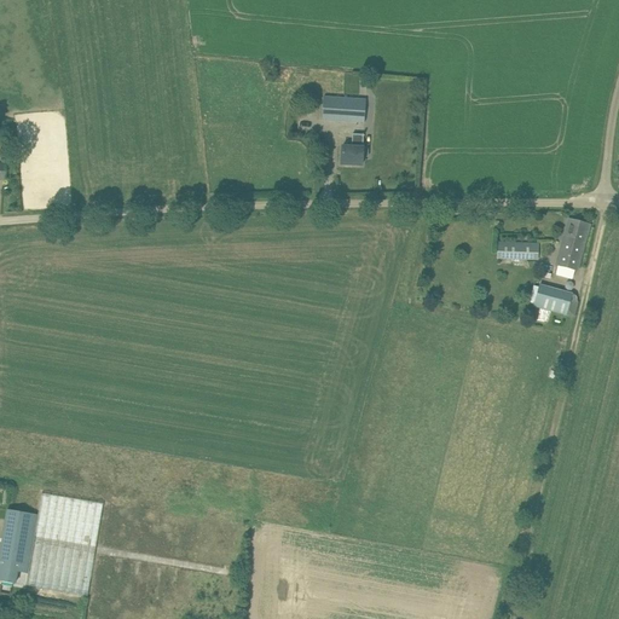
[(322,121),(364,123),(365,99),(323,98),(322,121)]
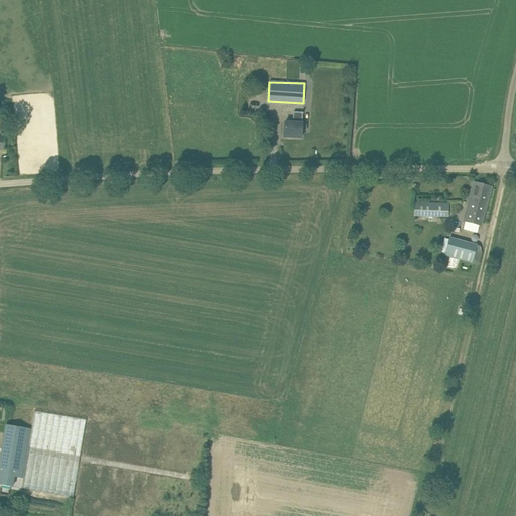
[(284,137),(302,138),(303,113),(294,113),(294,123),(285,122),(284,137)]
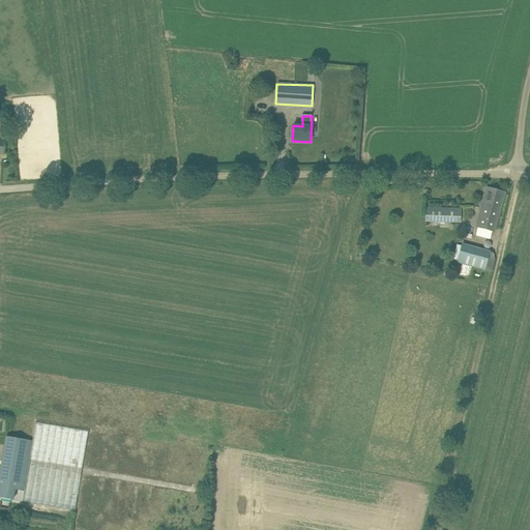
[(505,193),(487,187),(476,227),(478,227),(476,234),(478,236),(489,239),(491,237),(492,231),(495,232),(505,193)]
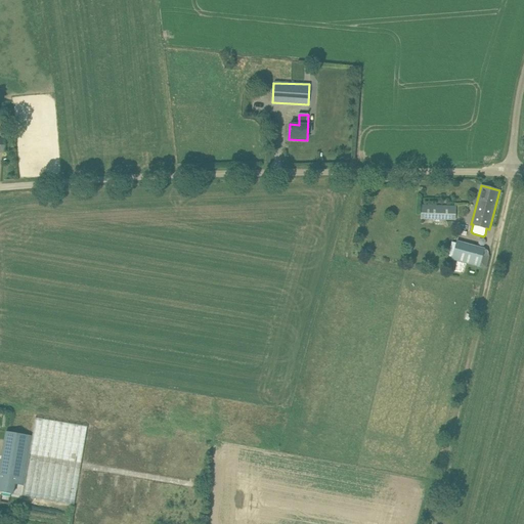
[(455,206),(421,205),(421,219),(455,220),(455,206)]
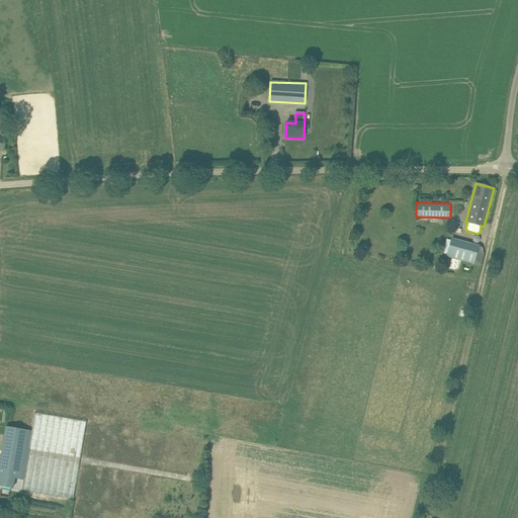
[(480,244),(453,239),(449,257),(482,266),(485,254),(478,252),(480,244)]
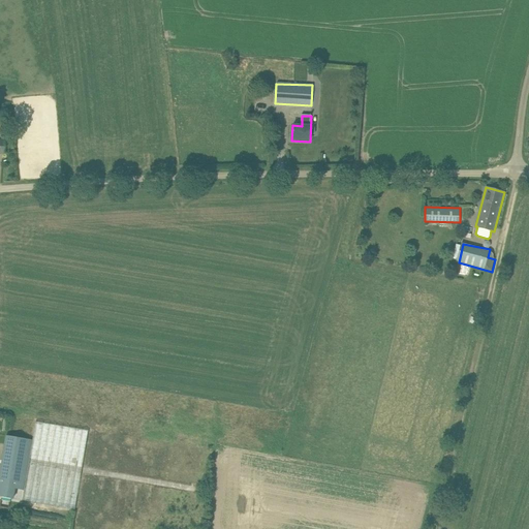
[(0,473),(0,496),(23,500),(75,509),(89,431),(35,422),(32,440),(6,436),(0,473)]
